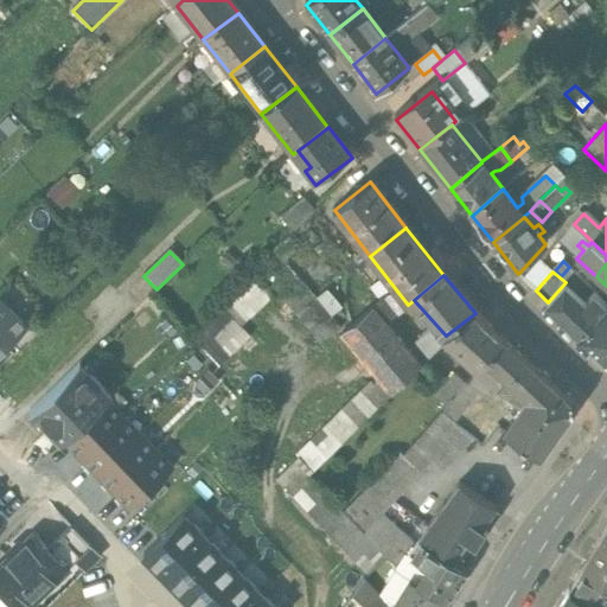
[(243,324),(274,295),(255,276),(225,304),(243,324)]
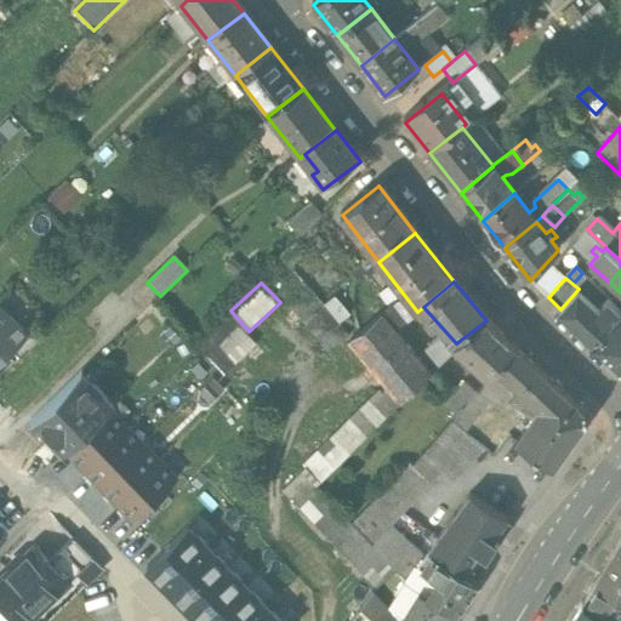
[(599,308),(609,297),(597,286),(587,297),(599,308)]
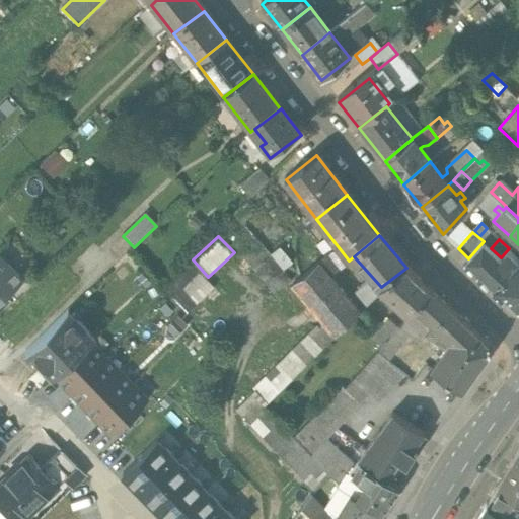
[(491,248),(484,241),(468,258),(516,302),(518,301),(518,257),(509,248),(501,257),(491,248)]
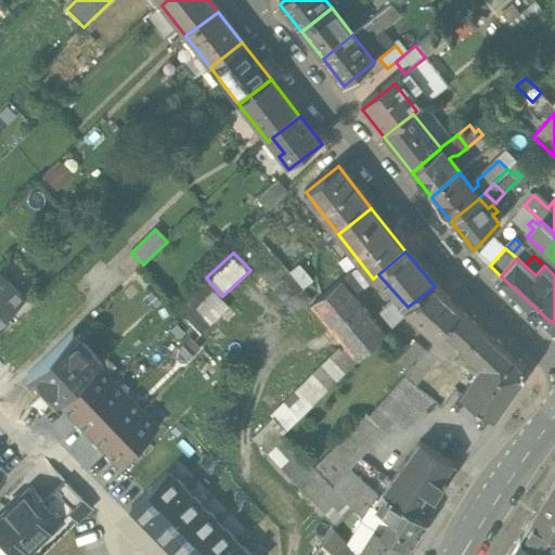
[(0,274),(0,321),(10,312),(23,299),(0,274)]
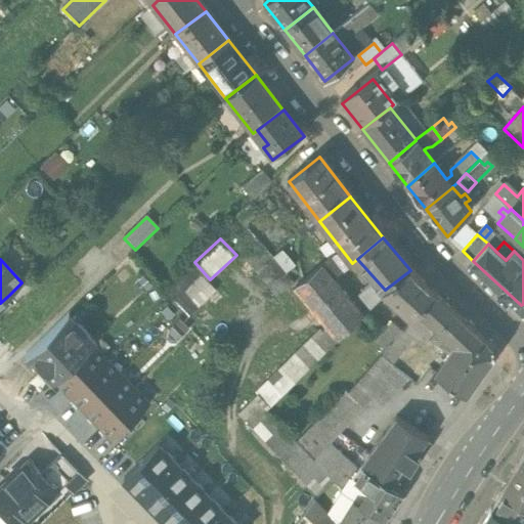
[(166,292),(191,315),(215,289),(188,266),(166,292)]
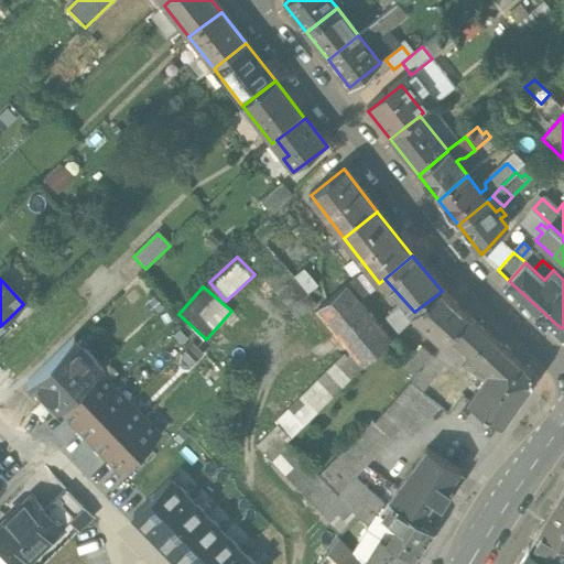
[(365,366),(390,339),(346,286),(317,310),(329,323),(325,326),(331,333),(335,329),(365,366)]
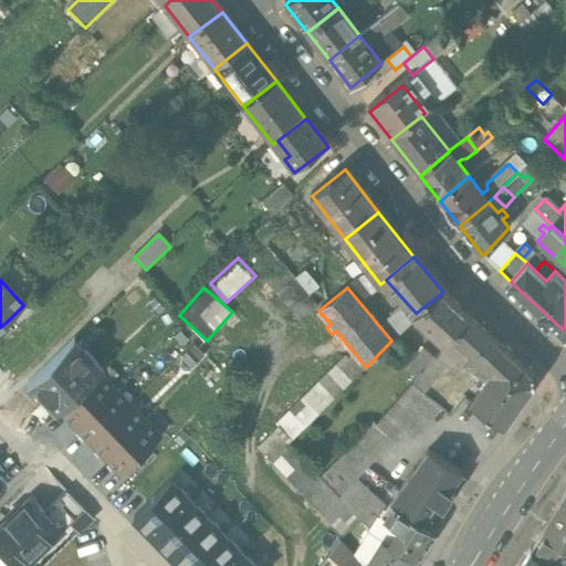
[(443,292),(417,315),(447,345),(454,335),(470,317),(443,292)]
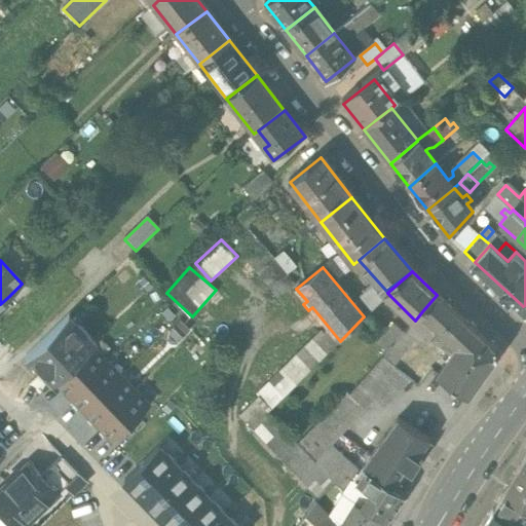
[(22,284),(9,296),(17,305),(38,285),(30,276),(22,284)]
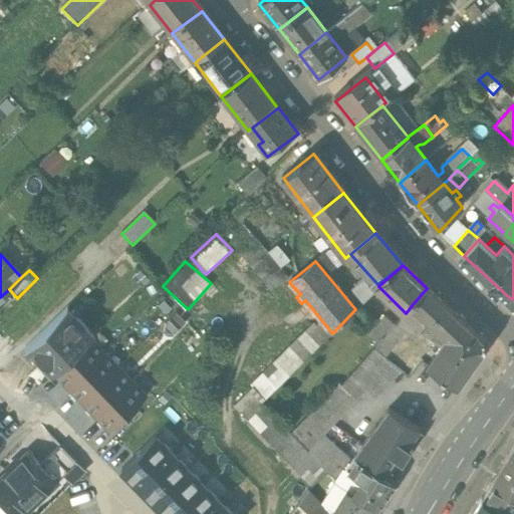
[(462,320),(427,288),(413,304),(449,338),(462,320)]
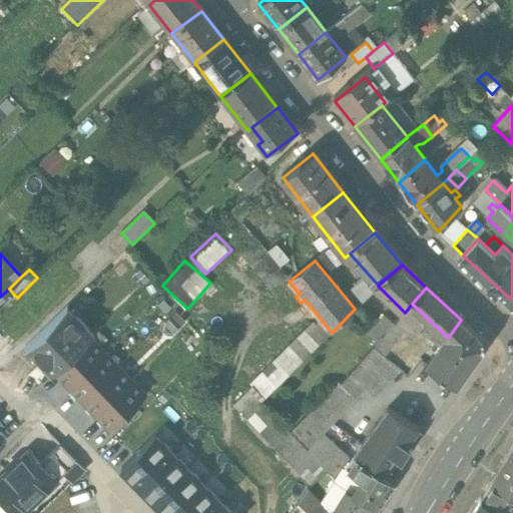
[(27,347),(53,373),(90,338),(65,312),(27,347)]
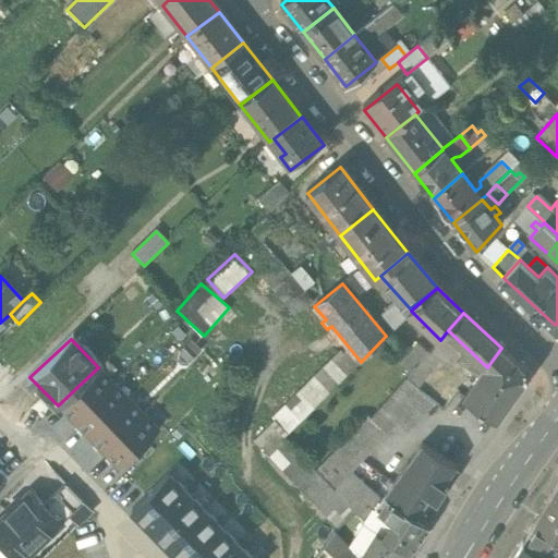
[(411,375),(429,353),(420,346),(402,366),(411,375)]
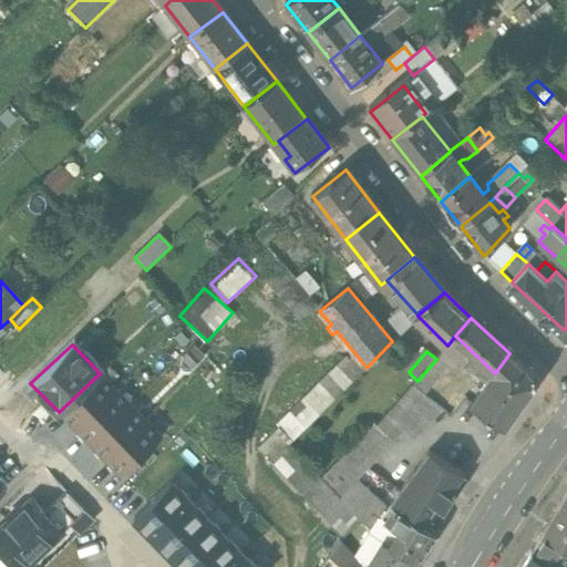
[(535,377),(509,353),(495,373),(473,403),(507,425),(528,397),(527,397),(535,387),(535,377)]
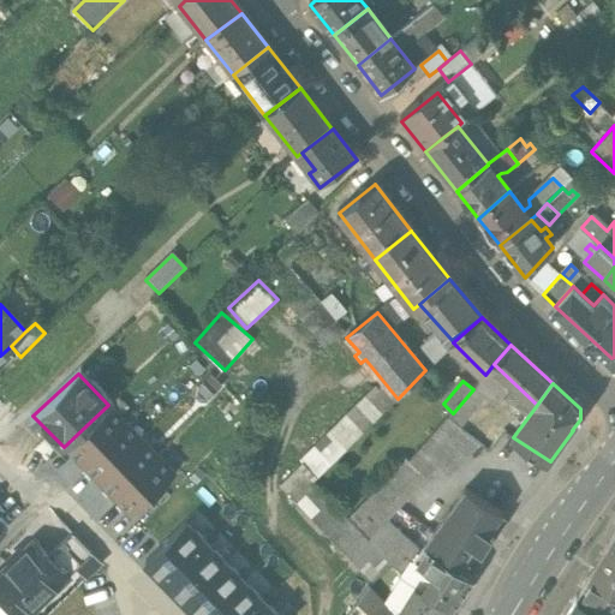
[(297,464),(300,469),(312,481),(393,406),(377,388),(297,464)]
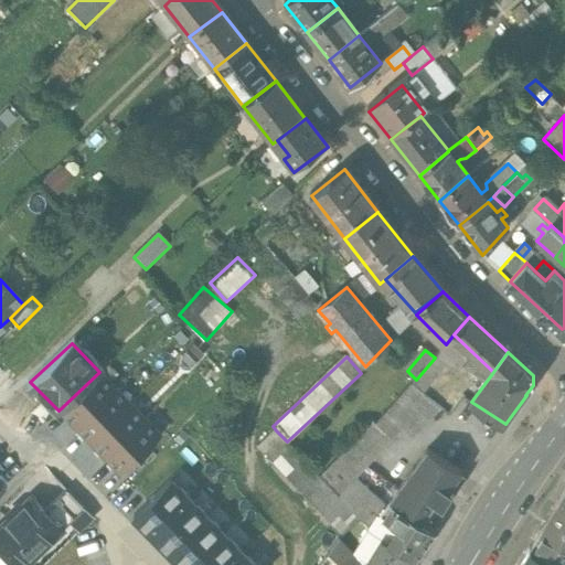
[(321,478),(360,520),(372,531),(386,507),(358,480),(404,429),(416,440),(441,408),(422,393),(439,371),(450,381),(456,374),(436,356),(435,358),(416,380),(377,426),(372,422),(321,478)]
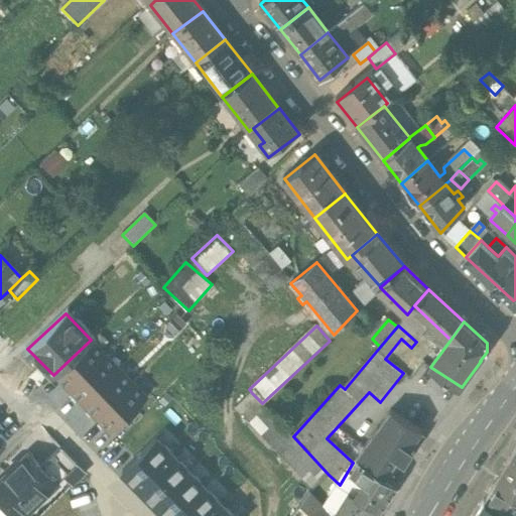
[(146,397),(91,340),(53,375),(109,433),(123,420),(125,422),(127,420),(125,418),(146,397)]
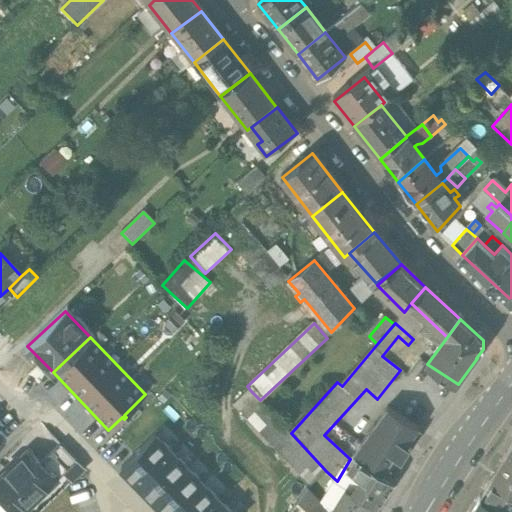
[(234,404),(311,485),(326,471),(291,433),(260,400),(250,390),(234,404)]
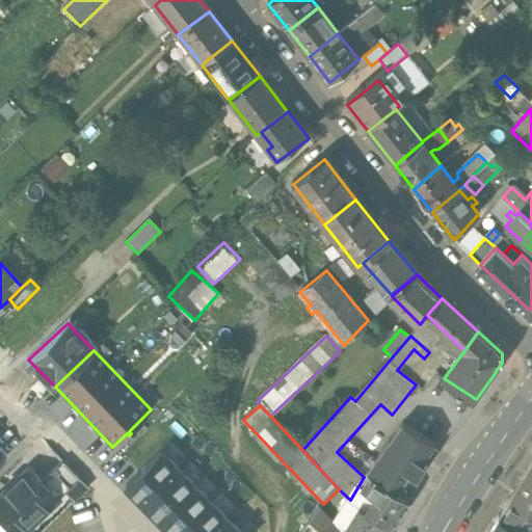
[(384,483),(398,491),(411,471),(417,475),(439,446),(405,425),(368,473),(384,483)]
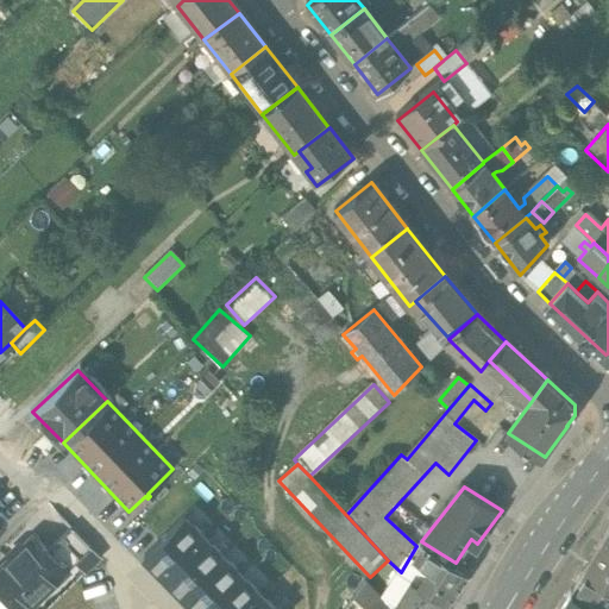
[(142,558),(164,582),(208,538),(186,514),(142,558)]
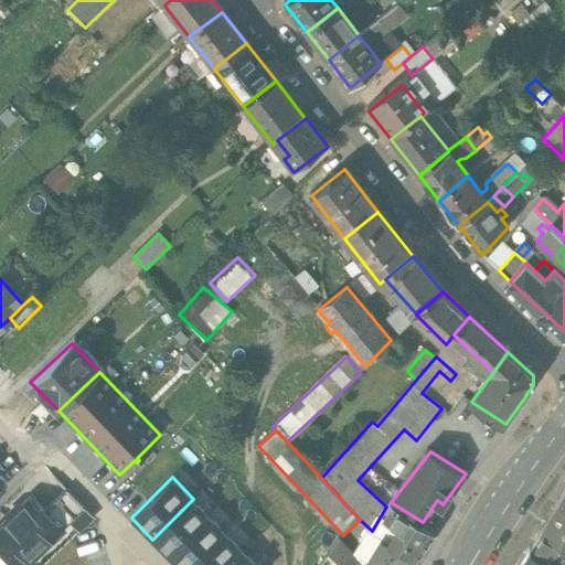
[(564,486),(555,503),(564,509),(564,486)]
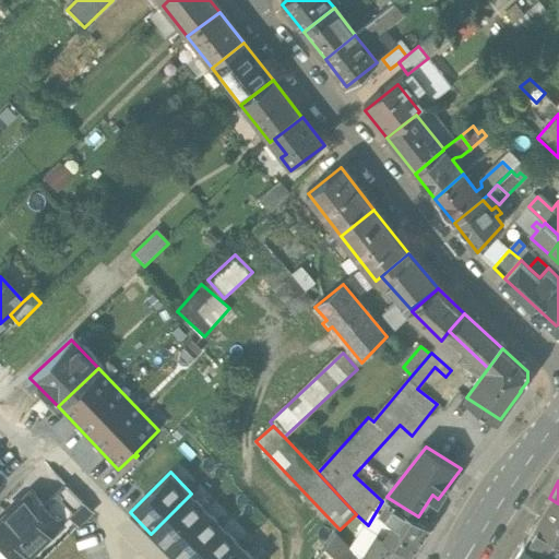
[(44,506),(62,524),(71,516),(80,525),(93,512),(66,485),(44,506)]
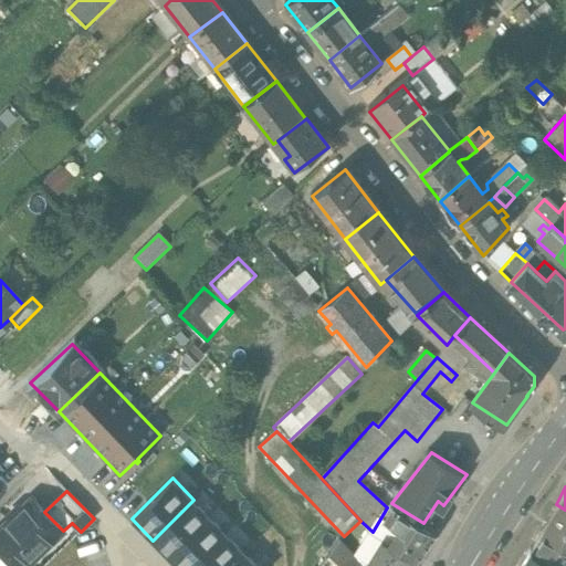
[(0,544),(1,545),(0,545),(0,555),(8,563),(14,563),(17,561),(21,565),(27,565),(63,531),(44,512),(32,499),(0,530),(0,544)]
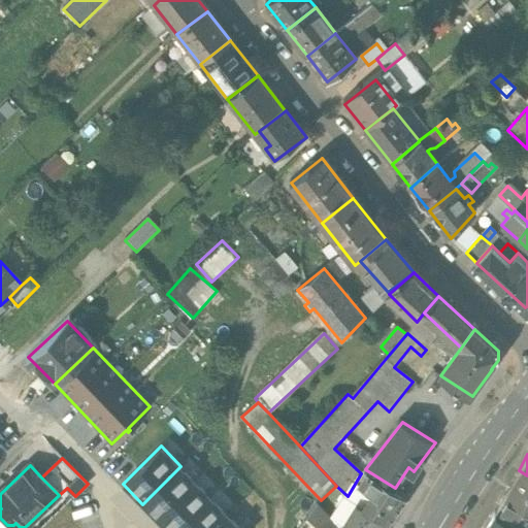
[(142,504),(158,519),(196,482),(180,466),(142,504)]
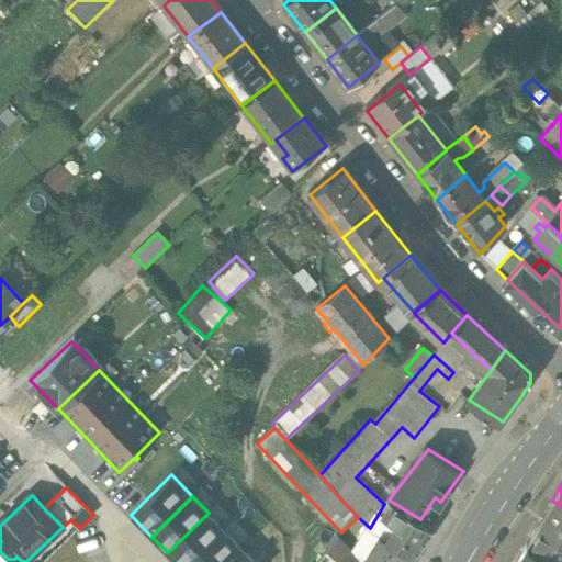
[(561,561),(561,506),(552,501),(527,543),(558,561),(561,561)]
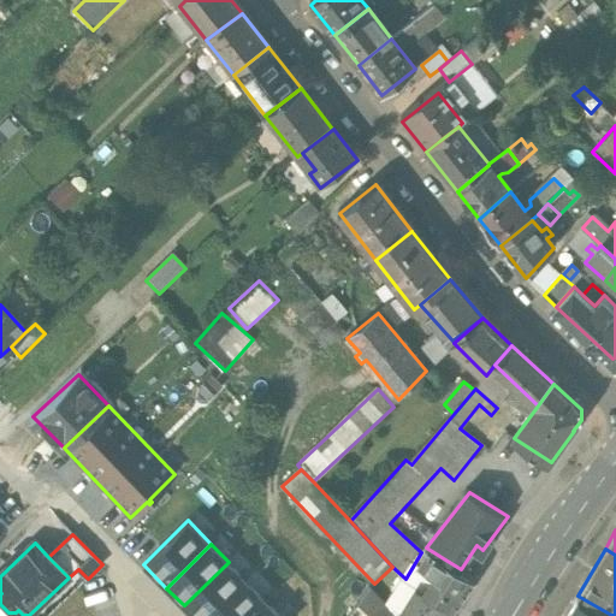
[(445,560),(425,592),(455,611),(475,579),(461,569),(445,560)]
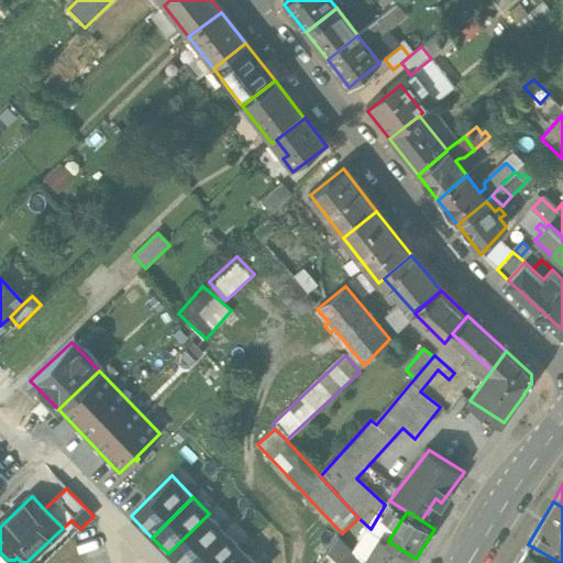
[(168,553),(177,562),(190,562),(224,529),(209,514),(168,553)]
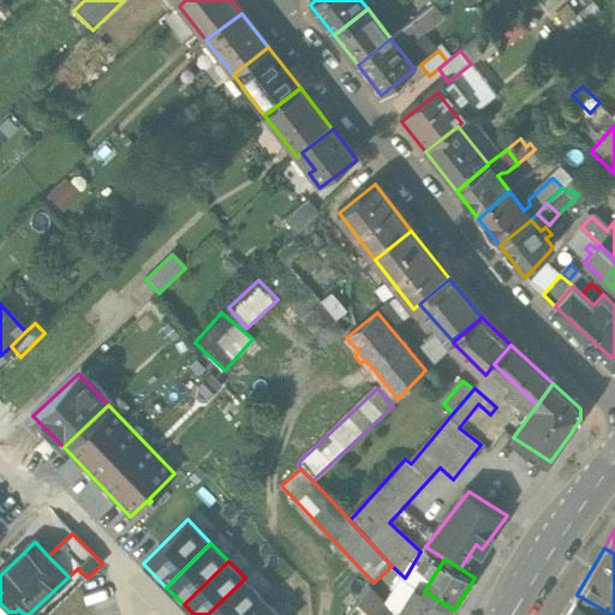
[(208,614),(251,614),(267,601),(245,578),(208,614)]
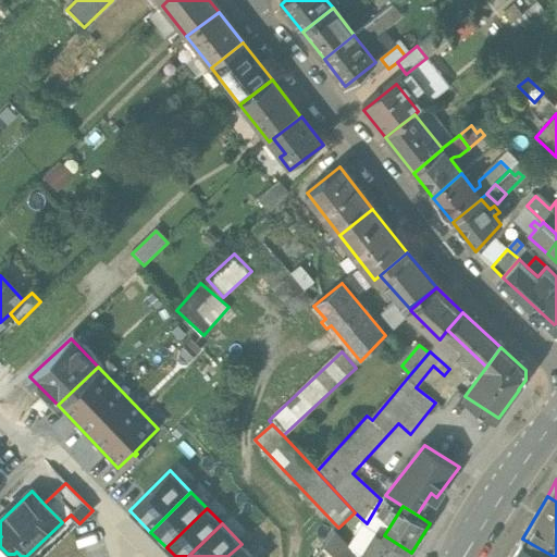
[(359,556),(334,530),(323,547),(332,556),(359,556)]
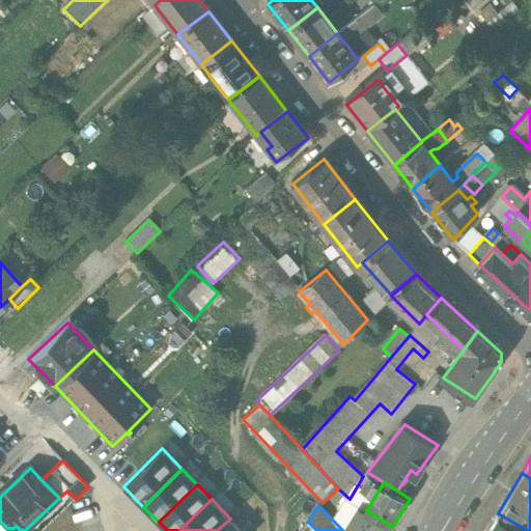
[(389,530),(392,527),(366,510),(359,506),(344,530),(389,530)]
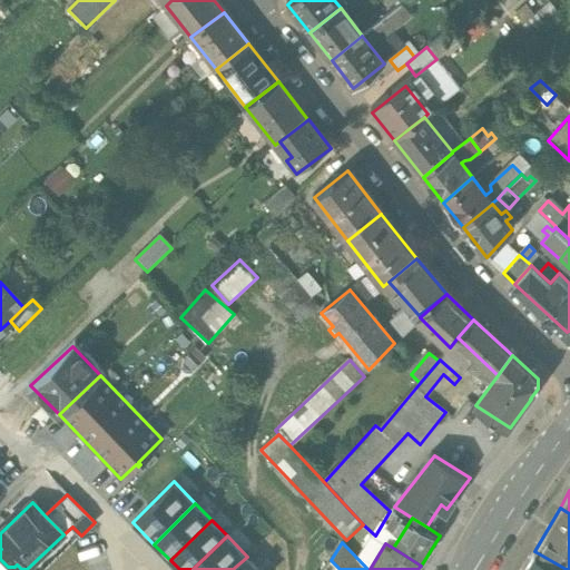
[(566,569),(534,551),(523,569),(566,569)]
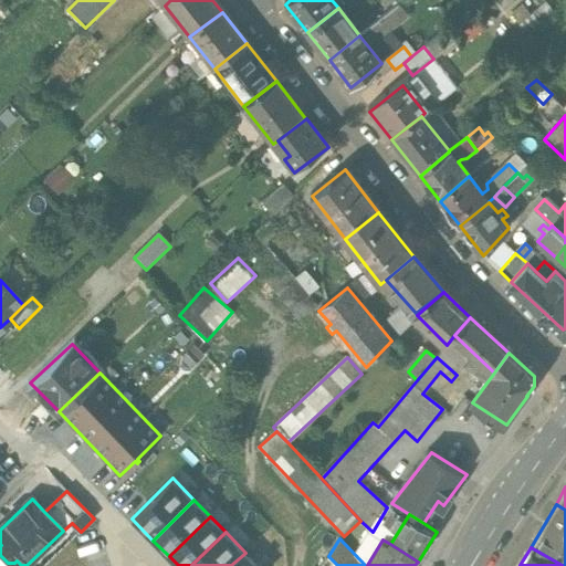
[(231,565),(259,565),(245,553),(231,565)]
